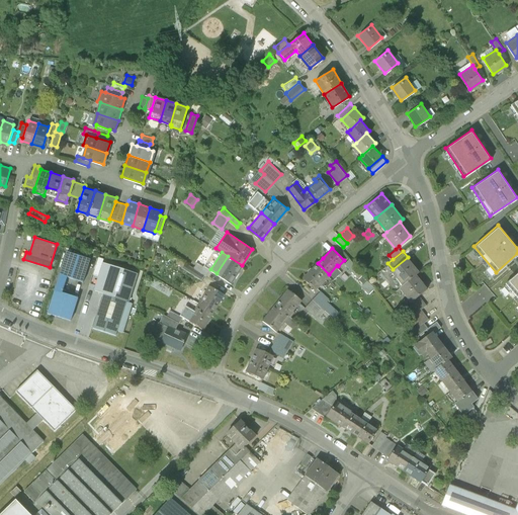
[(242,265),(228,256),(217,273),(231,282),(242,265)]
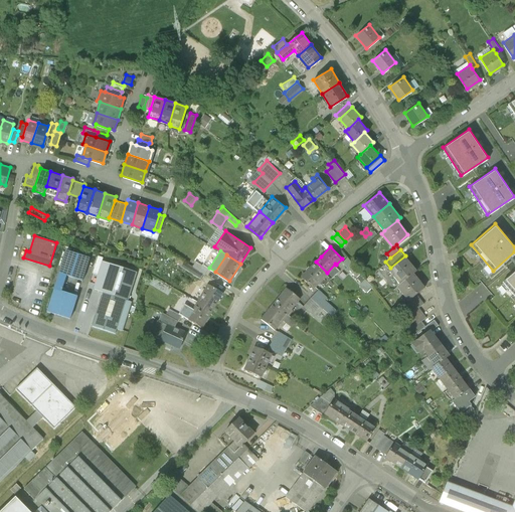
[(390,268),(401,282),(413,272),(416,269),(405,256),(390,268)]
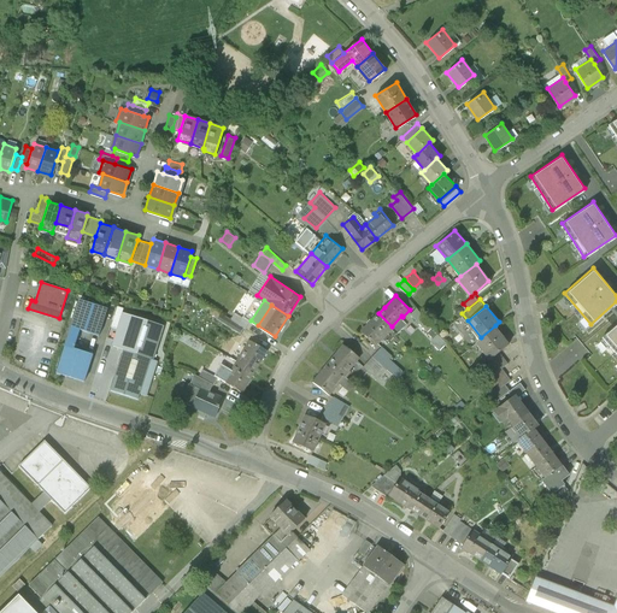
[(430,322),(416,307),(411,313),(425,328),(430,322)]
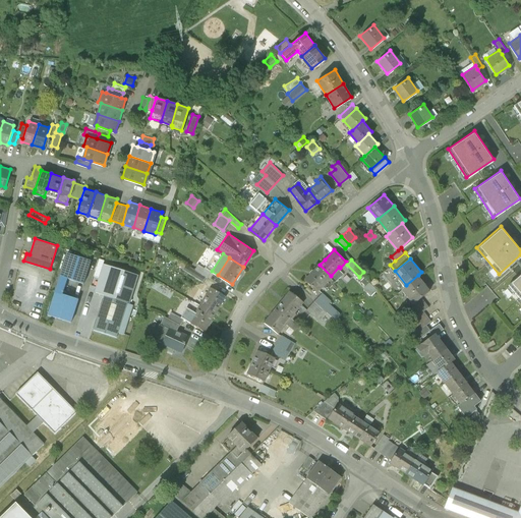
[(203,282),(206,276),(193,268),(184,262),(181,268),(203,282)]
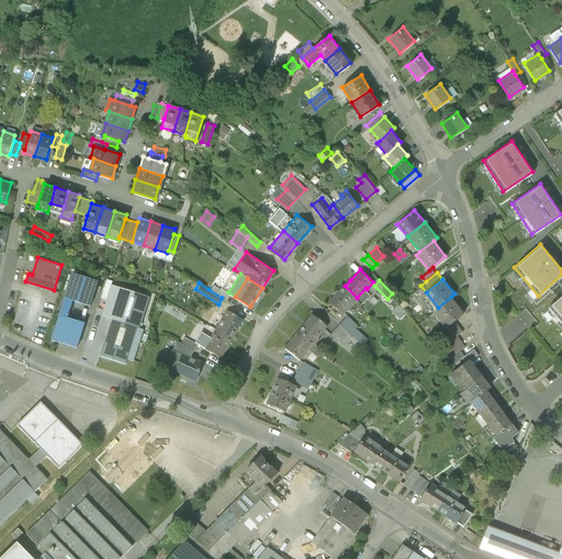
[(213,283),(209,289),(222,298),(226,292),(213,283)]
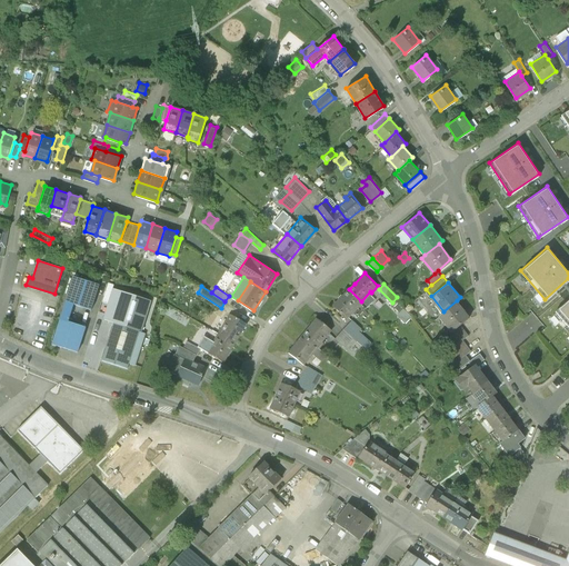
[(361,301),(349,289),(343,295),(333,304),(347,317),(353,311),(352,310),(361,301)]
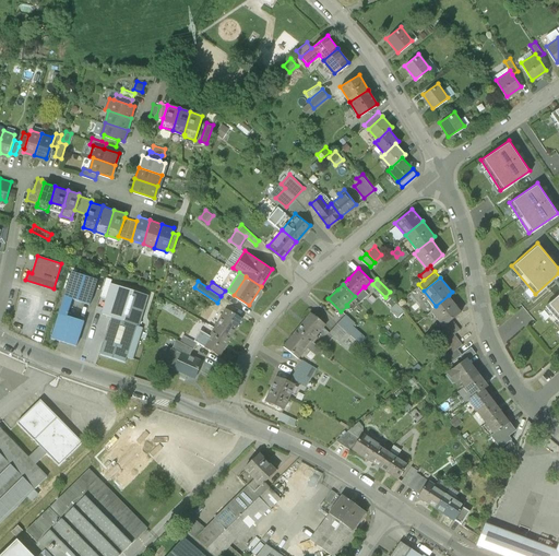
[(355,296),(359,300),(368,292),(365,287),(364,286),(355,296)]
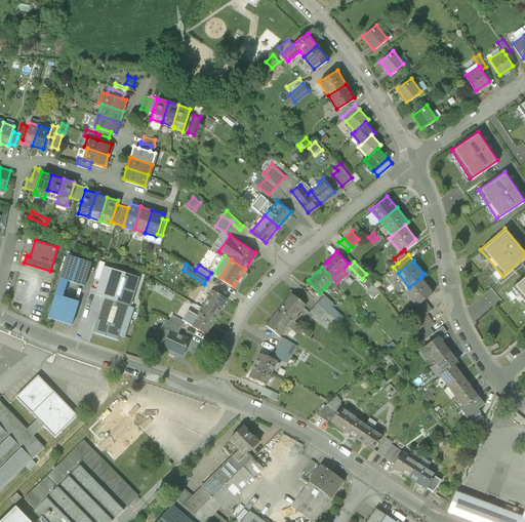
[(524,274),(512,286),(524,302),(524,274)]
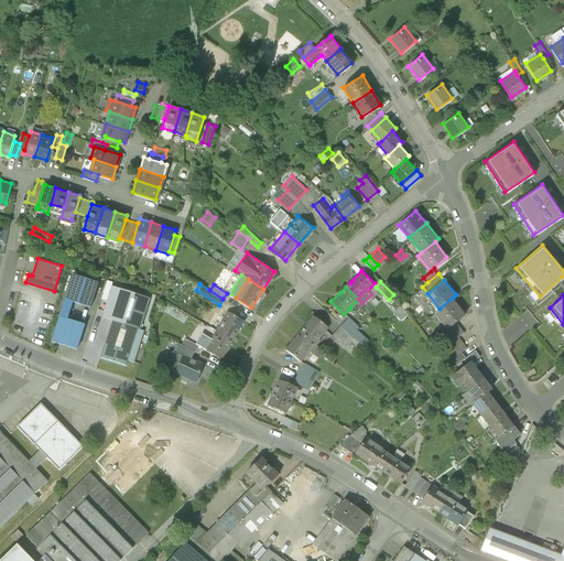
[(465,313),(453,298),(440,309),(436,311),(448,326),(449,326),(457,320),(465,313)]
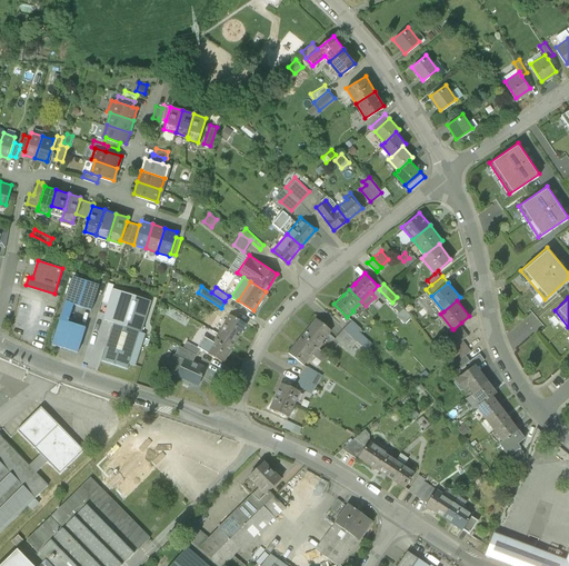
[(366,306),(361,301),(352,310),(353,311),(357,315),(366,306)]
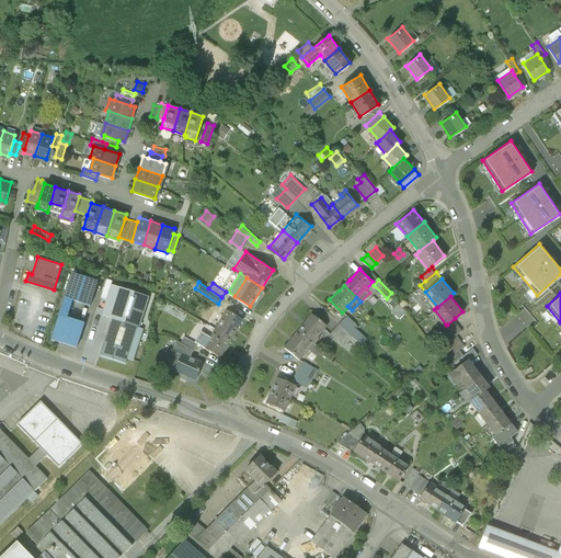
[(214,327),(230,337),(241,318),(225,308),(214,327)]
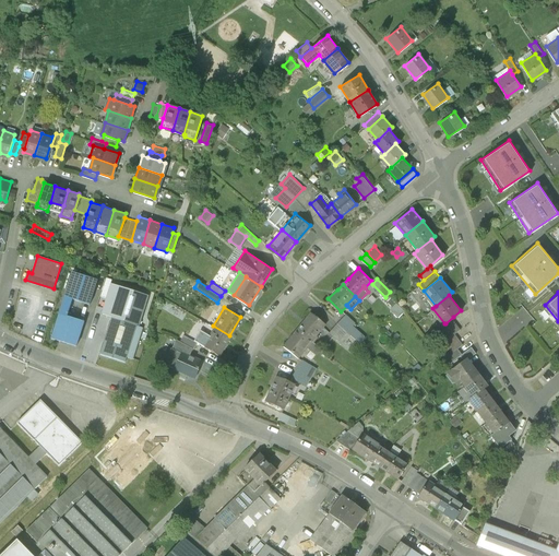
[(309,311),(296,328),(311,340),(316,333),(322,326),(324,323),(309,311)]
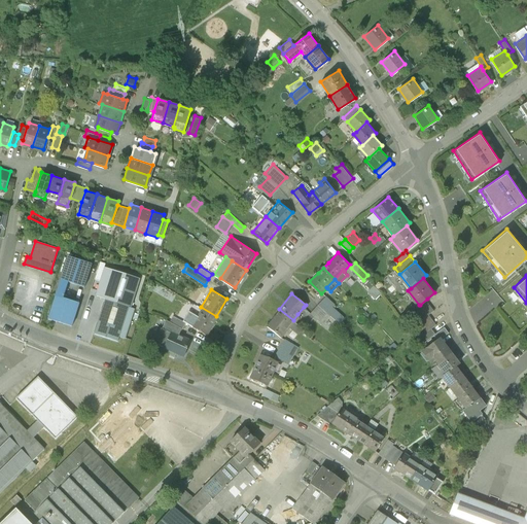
[(325,294),(317,303),(330,314),(339,322),(344,316),(331,305),(335,303),(325,294)]
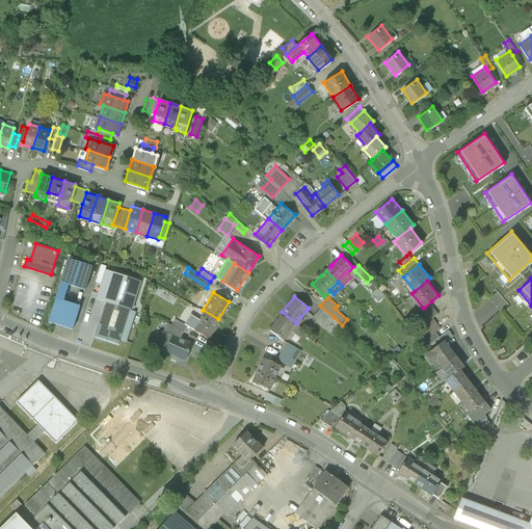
[(80,305),(56,298),(50,321),(73,327),(80,305)]
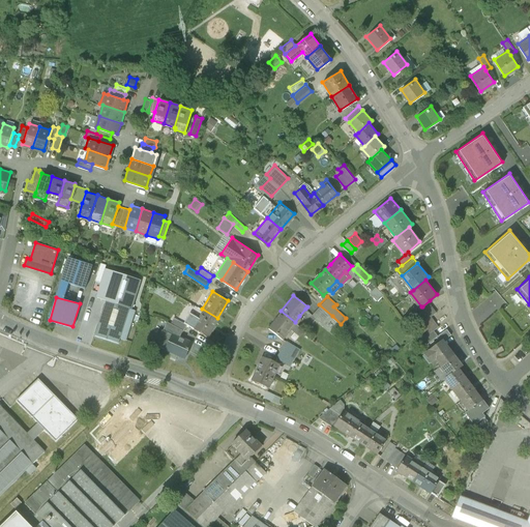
[(106,299),(95,335),(120,342),(121,337),(129,339),(138,308),(106,299)]
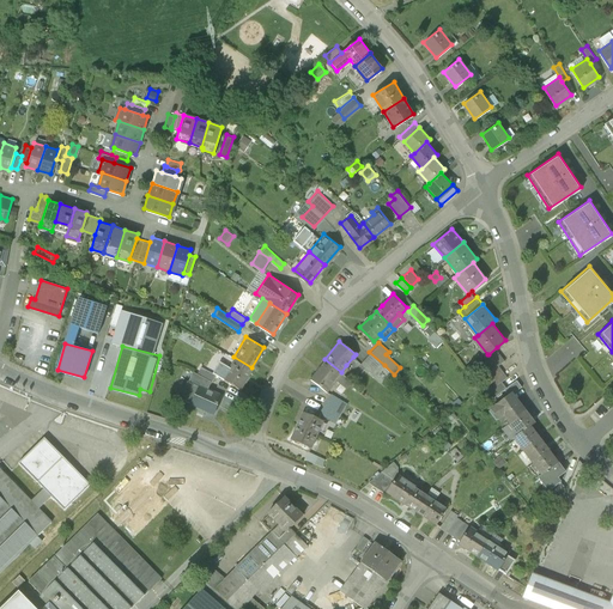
[(504,359),(497,347),(489,354),(487,354),(485,357),(492,367),(498,364),(504,359)]
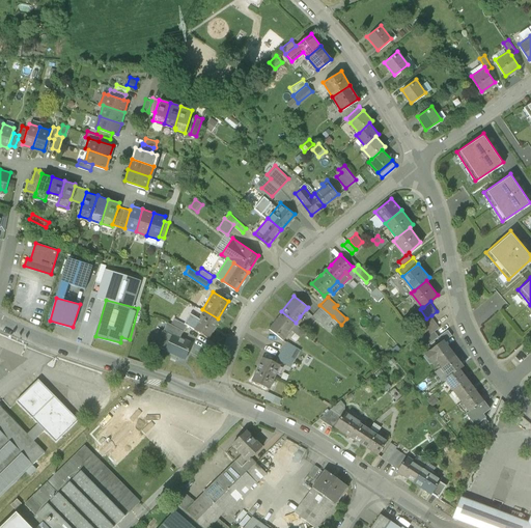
[(325,326),(333,316),(319,305),(312,314),(316,317),(325,326)]
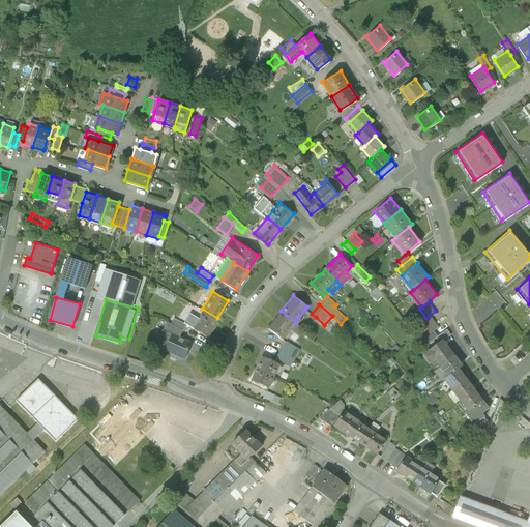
[(217,318),(202,309),(192,326),(207,335),(217,318)]
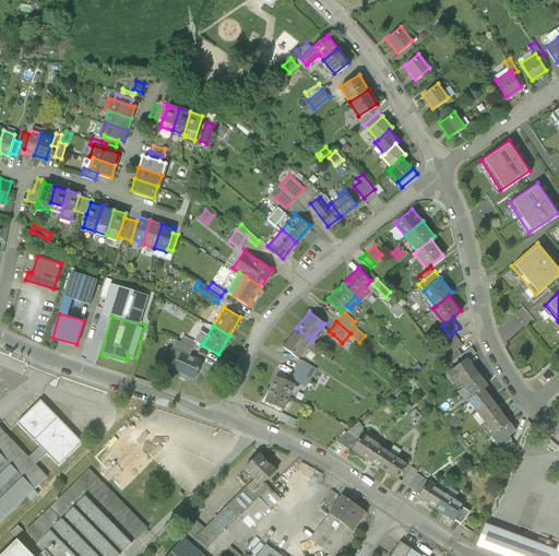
[(329,331),(322,326),(316,333),(325,343),(333,334),(329,331)]
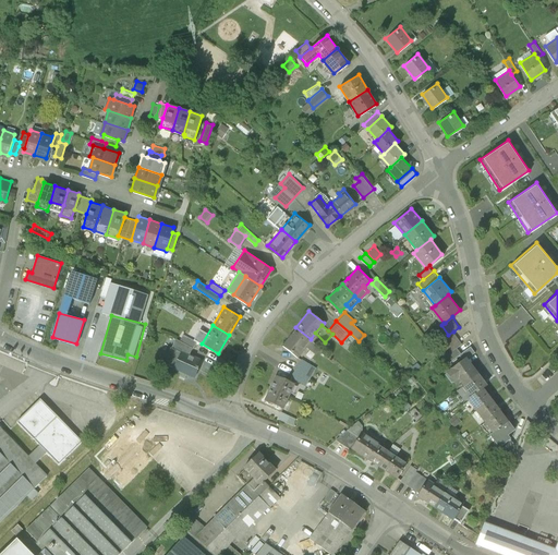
[(306,345),(311,339),(295,327),(282,344),(296,356),(306,345)]
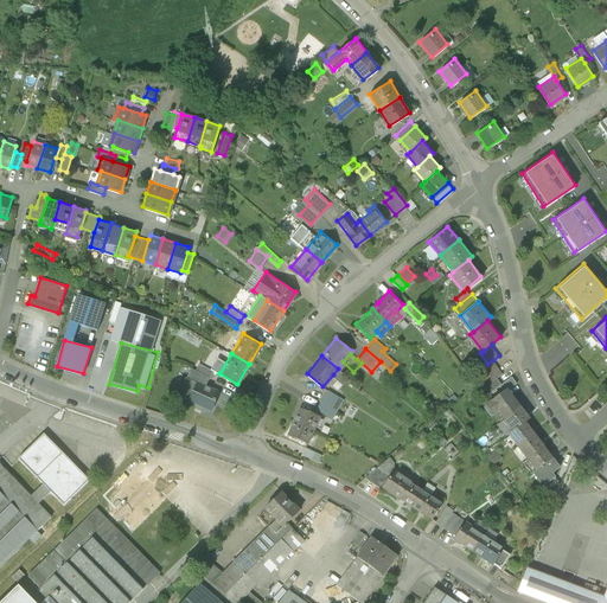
[(502,371),(493,360),(487,364),(481,370),(490,382),(497,376),(496,376),(502,371)]
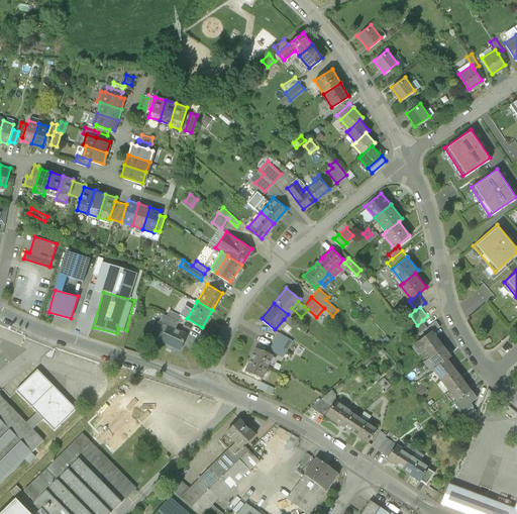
[(169,315),(178,321),(182,315),(169,308),(166,314),(169,315)]
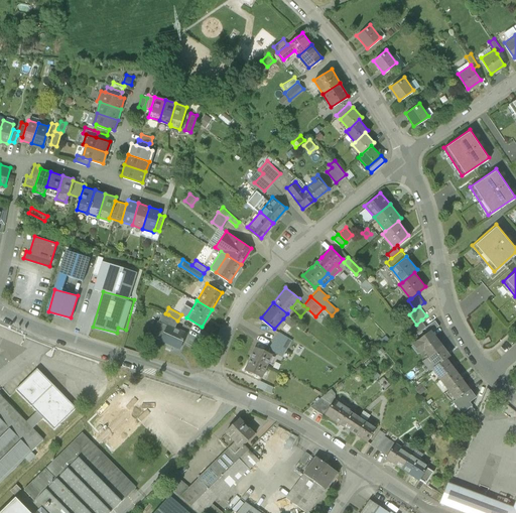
[(295,319),(287,313),(283,318),(291,326),(295,319)]
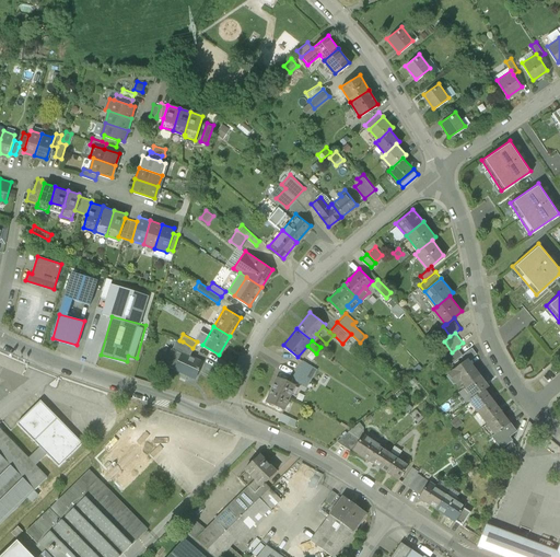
[(193,348),(183,341),(179,347),(195,357),(198,350),(193,348)]
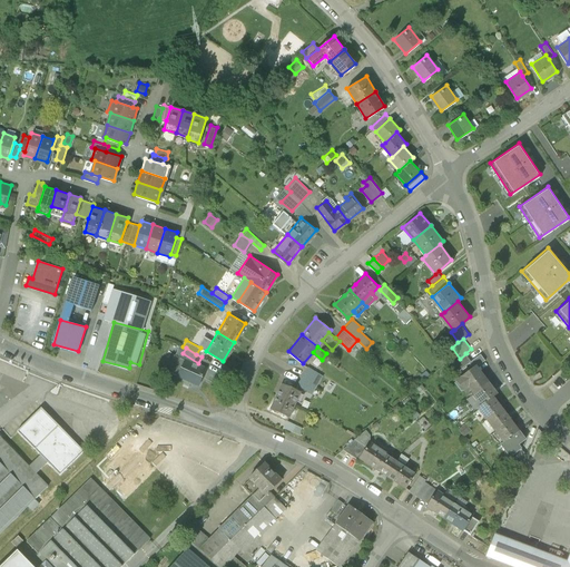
[(480,352),(470,360),(469,361),(473,367),(475,364),(475,365),(484,359),(480,352)]
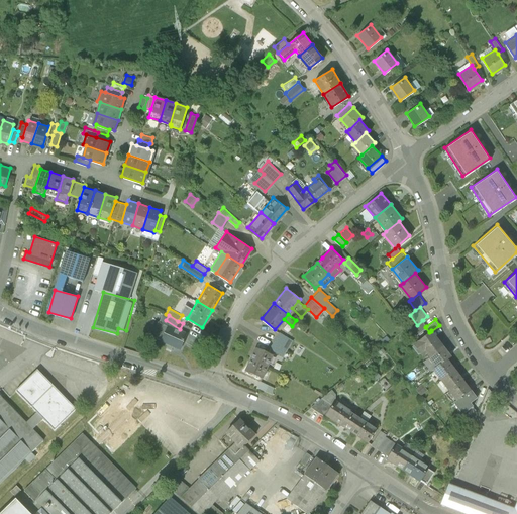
[(426,326),(423,320),(417,325),(412,328),(416,334),(425,327),(426,326)]
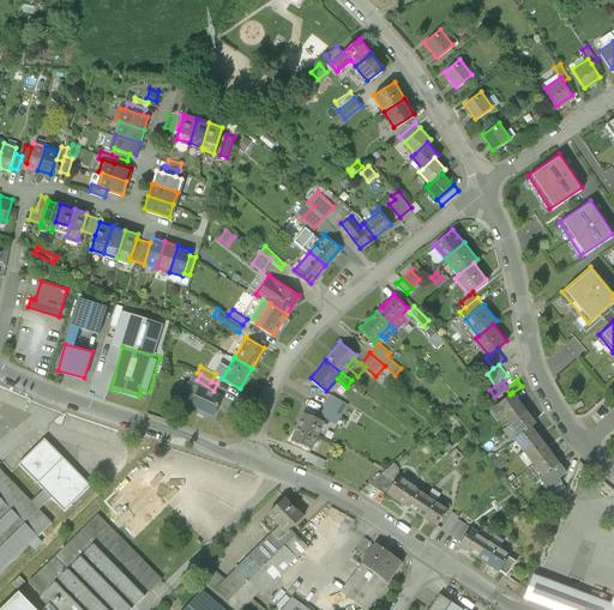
[(214,414),(222,396),(200,386),(192,404),(214,414)]
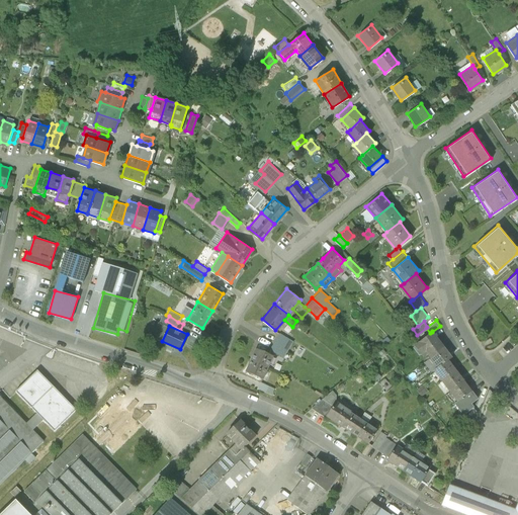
[(430,355),(442,345),(432,332),(432,331),(430,333),(415,344),(421,352),(425,349),(430,355)]
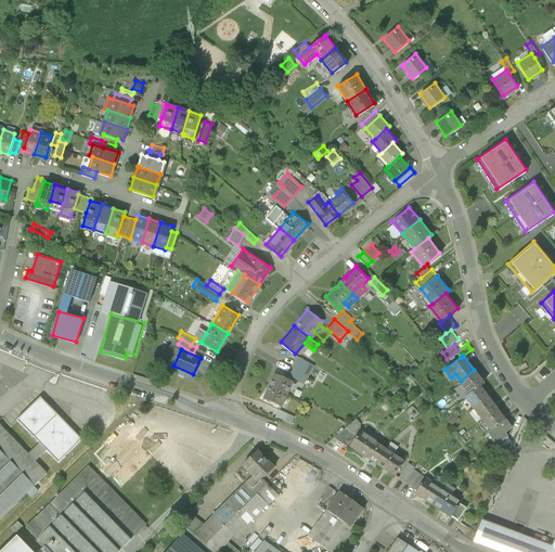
[(298,356),(288,373),(302,382),(307,373),(312,364),(298,356)]
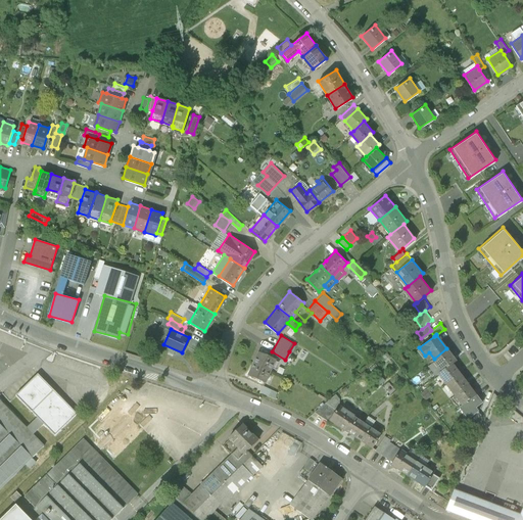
[(301,347),(294,343),(289,351),(296,356),(301,347)]
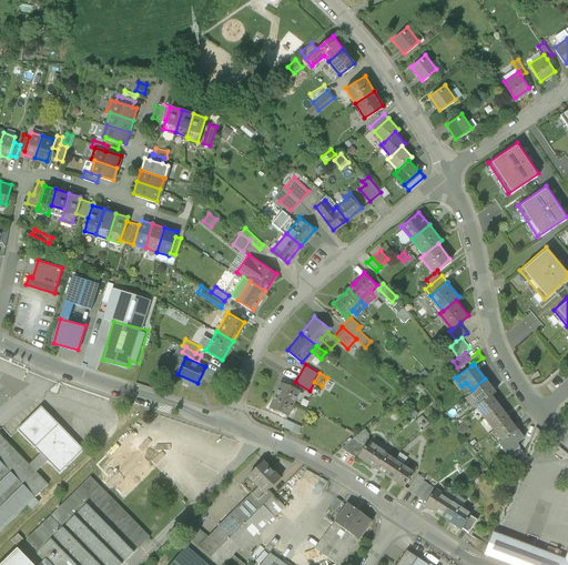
[(413,381),(408,373),(403,376),(406,384),(413,381)]
